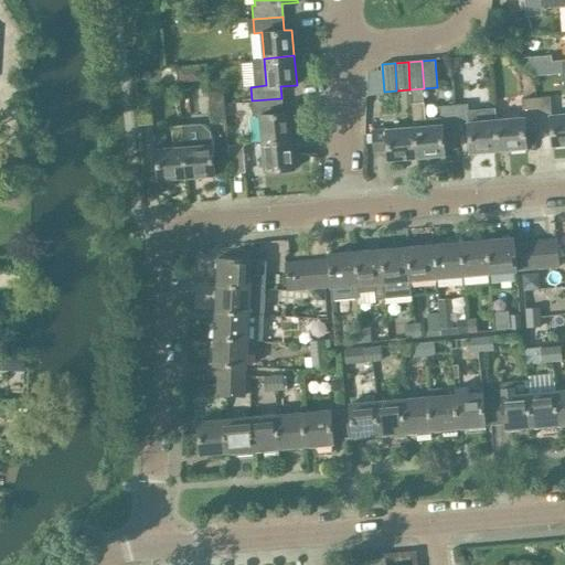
[(222,91),(209,92),(212,119),(225,118),(222,91)]
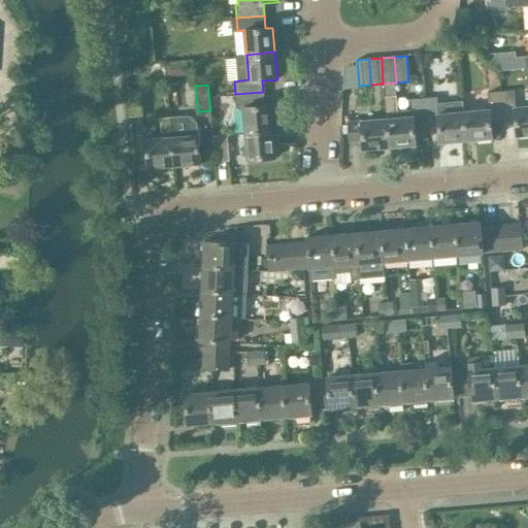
[(527,135),(527,105),(515,107),(514,90),(500,92),(502,121),(515,119),(517,136),(527,135)]
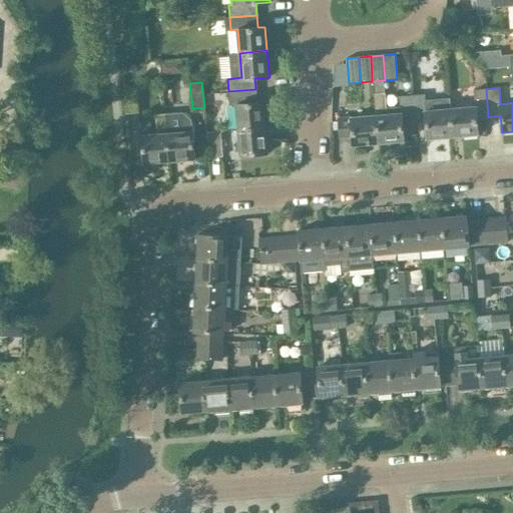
[(135,89),(123,90),(126,115),(138,114),(135,89)]
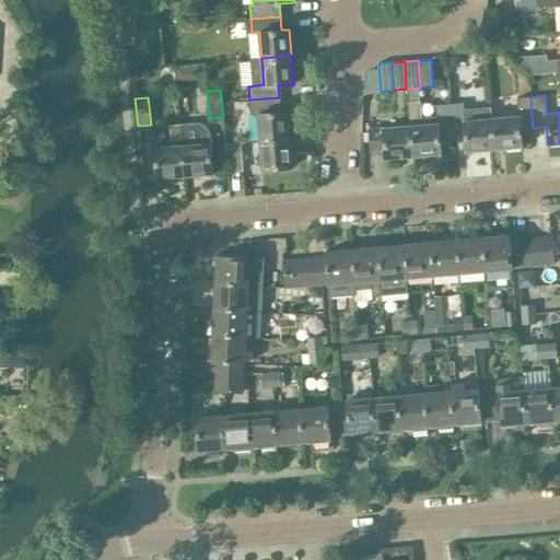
[(280,112),(279,97),(249,100),(251,114),(258,114),(260,140),(290,138),(288,112),(280,112)]
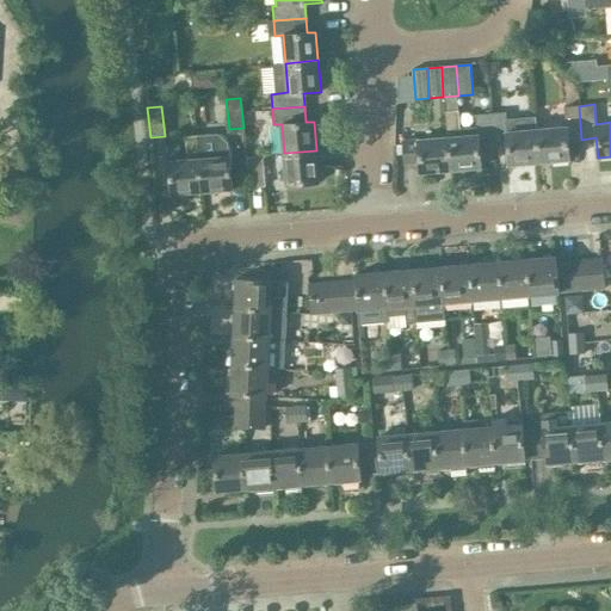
[(581,140),(579,106),(563,107),(566,127),(536,129),(538,164),(569,161),(568,141),(581,140)]
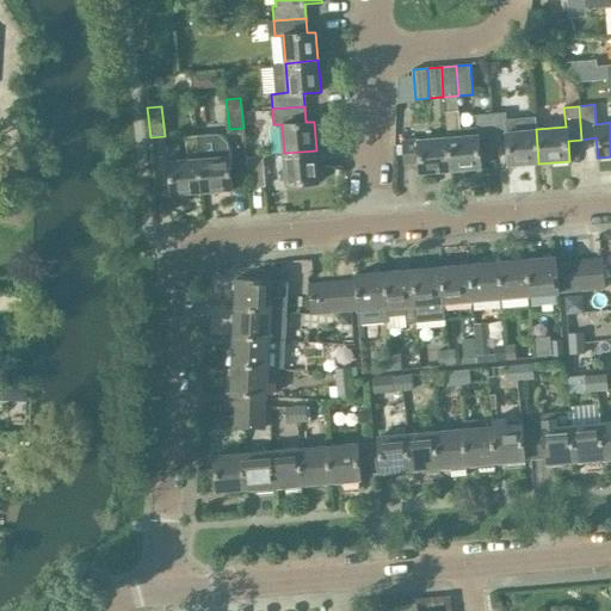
[(538,164),(536,129),(507,131),(506,112),(489,113),(493,147),(507,146),(508,166),(538,164)]
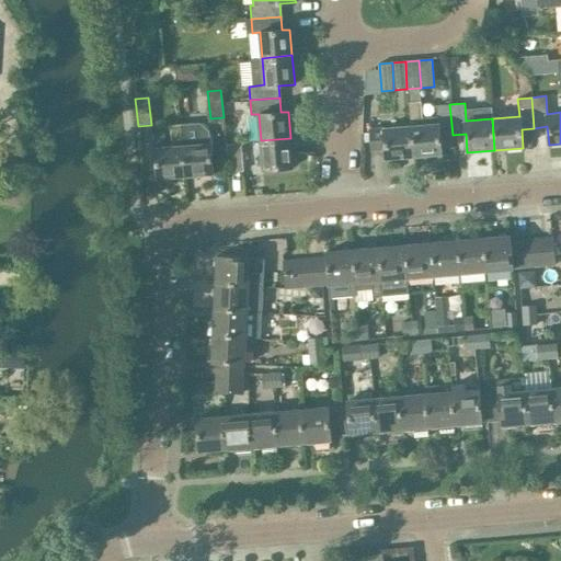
[(453,135),(449,104),(435,106),(437,124),(410,126),(412,157),(441,155),(439,136),(453,135)]
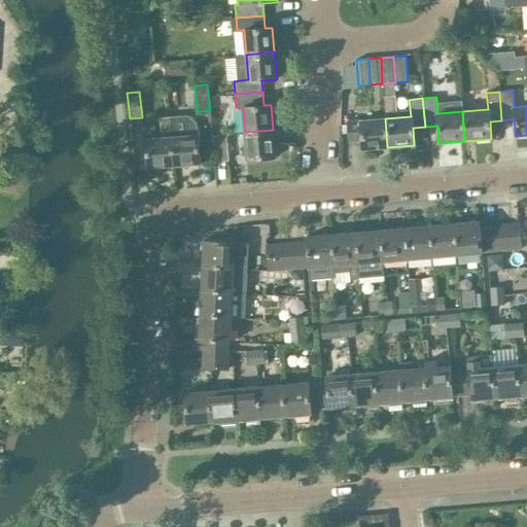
[(169,116),(171,137),(174,166),(200,164),(198,135),(183,136),(181,115),(169,116)]
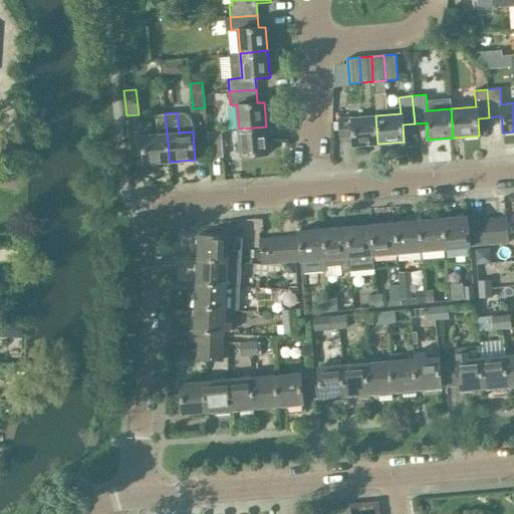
[(377,144),(375,115),(338,118),(339,140),(352,139),(353,146),(377,144)]
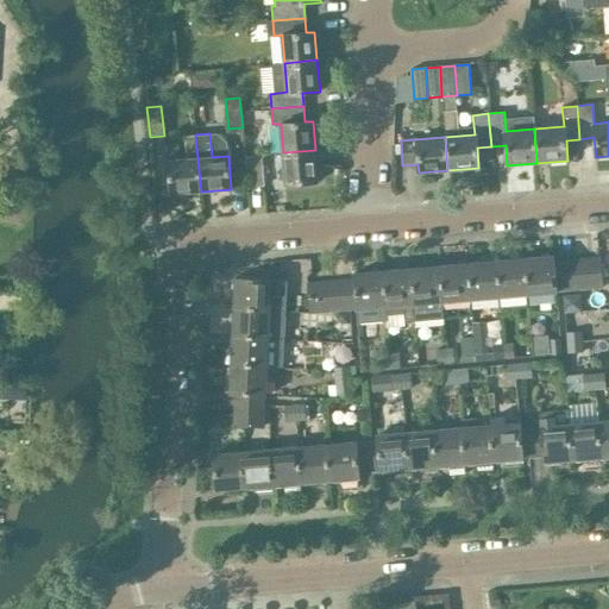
[(318,181),(315,150),(283,152),(286,183),(318,181)]
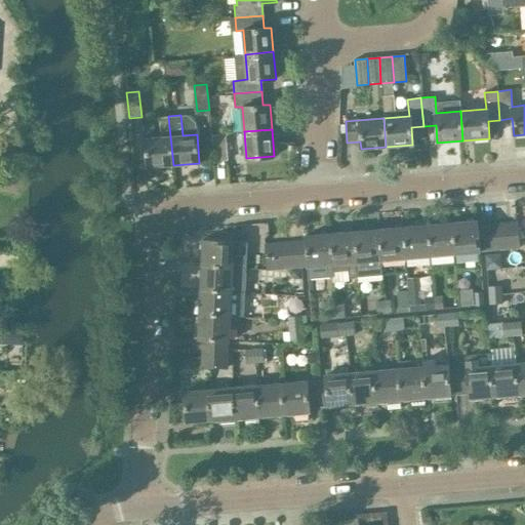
[(225,134),(211,135),(214,162),(228,161),(225,134)]
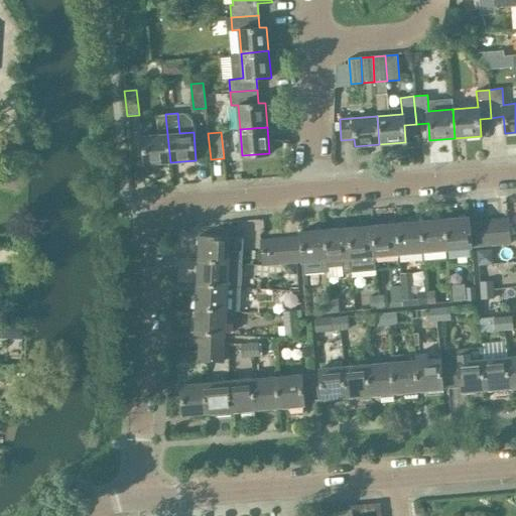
[(170,162),(167,134),(143,136),(146,164),(170,162)]
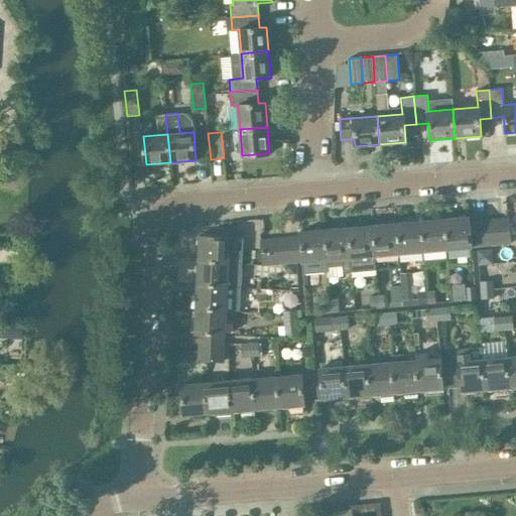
[(472,248),(469,218),(444,220),(447,250),(472,248)]
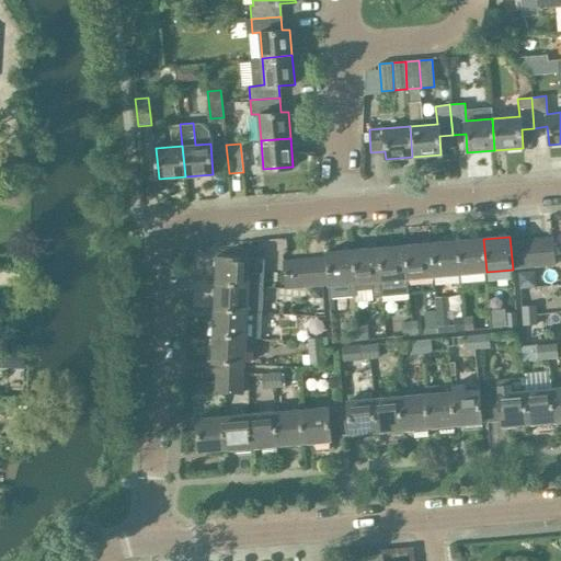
[(552,238),(528,239),(531,267),(554,265),(552,238)]
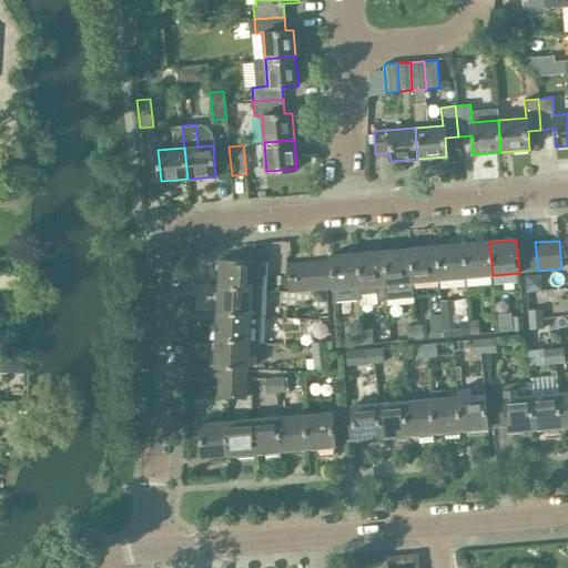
[(493,275),(489,242),(463,244),(465,277),(493,275)]
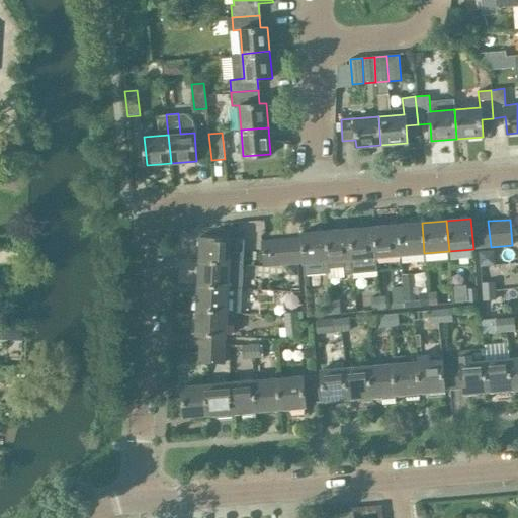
[(491,247),(488,221),(477,222),(479,248),(491,247)]
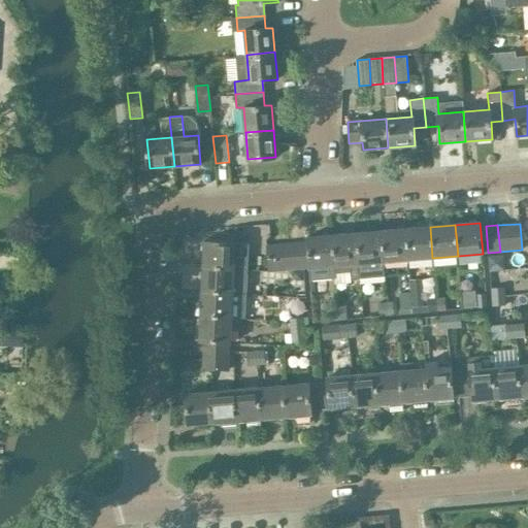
[(432,258),(430,227),(405,229),(407,260),(432,258)]
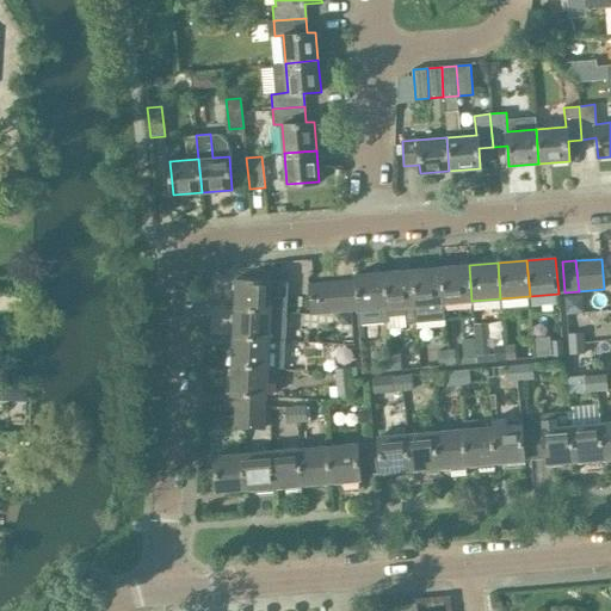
[(471,301),(469,265),(440,267),(444,303),(471,301)]
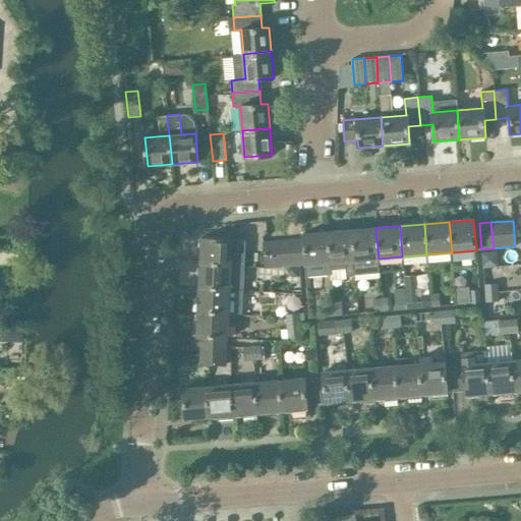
[(379,258),(375,228),(351,230),(355,276),(381,274),(379,258)]
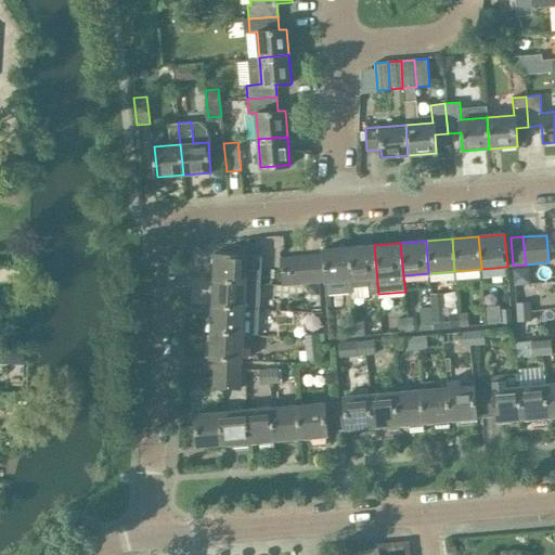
[(378,294),(374,245),(348,247),(352,280),(352,288),(369,286),(369,295),(378,294)]
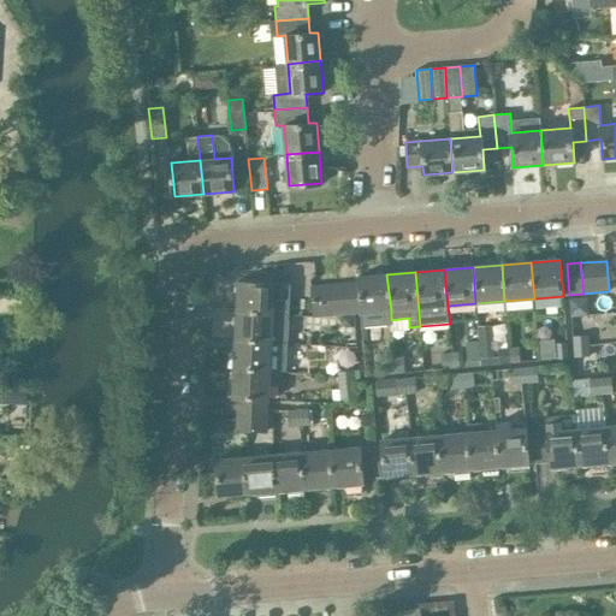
[(391,311),(386,274),(357,277),(360,313),(391,311)]
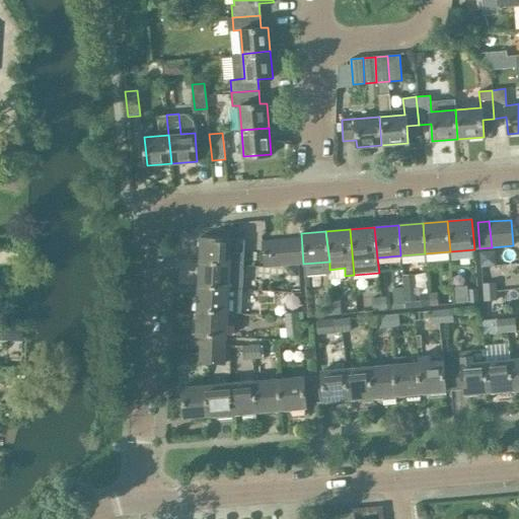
[(244,239),(231,238),(202,236),(200,263),(243,266),(244,239)]
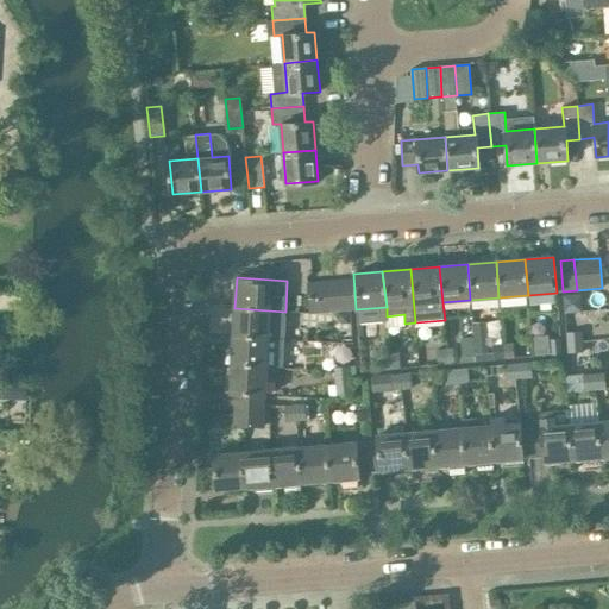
[(351,309),(349,280),(333,281),(336,311),(351,309)]
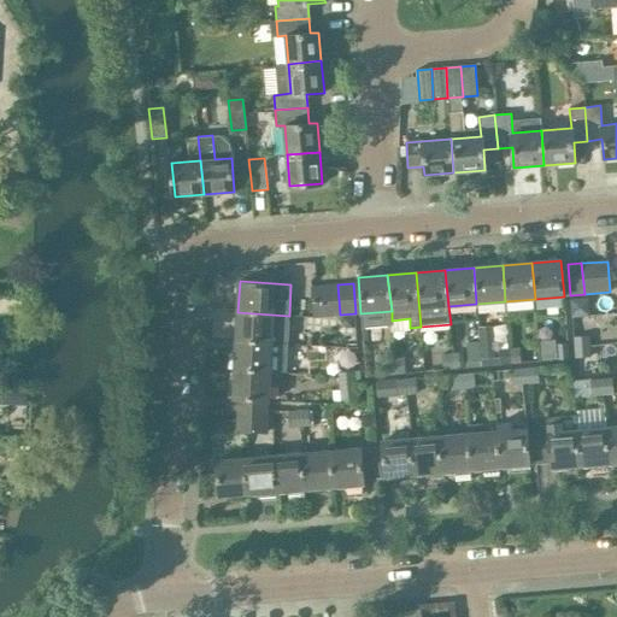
[(340,315),(338,285),(311,287),(315,317),(340,315)]
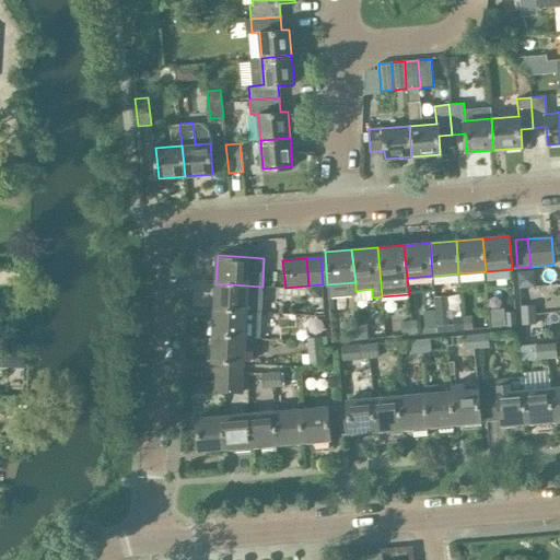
[(536,270),(517,272),(520,288),(537,287),(536,270)]
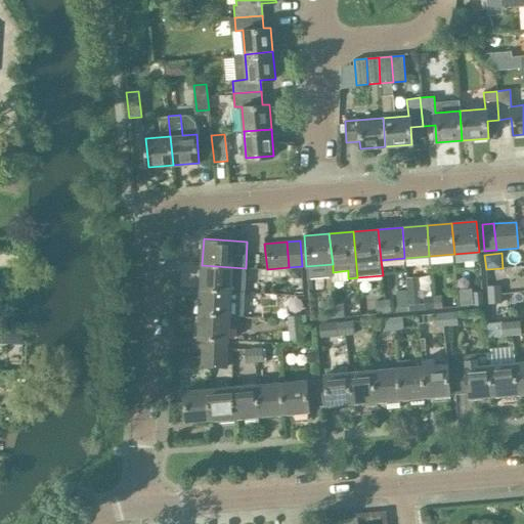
[(244,293),(246,268),(202,265),(201,290),(230,292),(230,293),(244,293)]
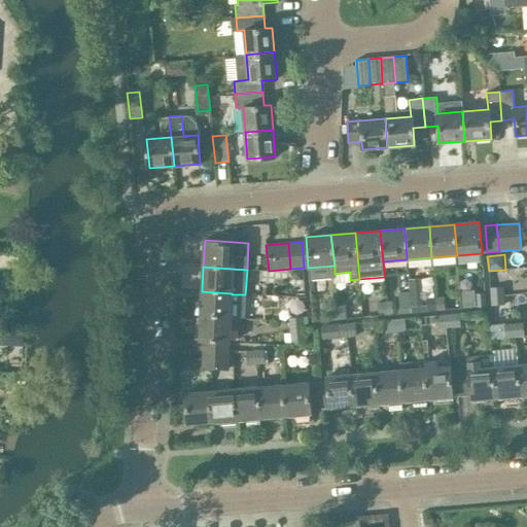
[(503,287),(490,288),(491,296),(504,295),(503,287)]
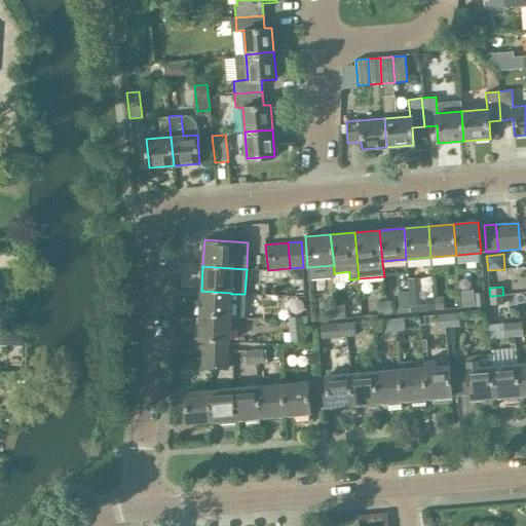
[(420,289),(409,290),(411,312),(422,311),(420,289)]
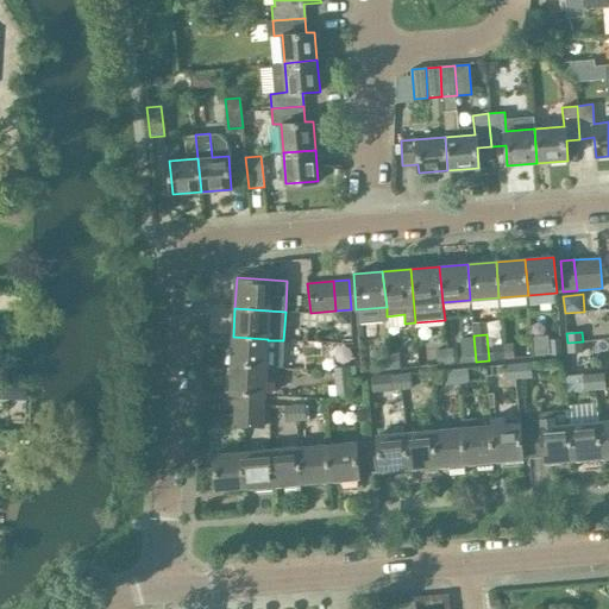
[(267,368),(268,340),(268,339),(233,337),(232,365),(267,368)]
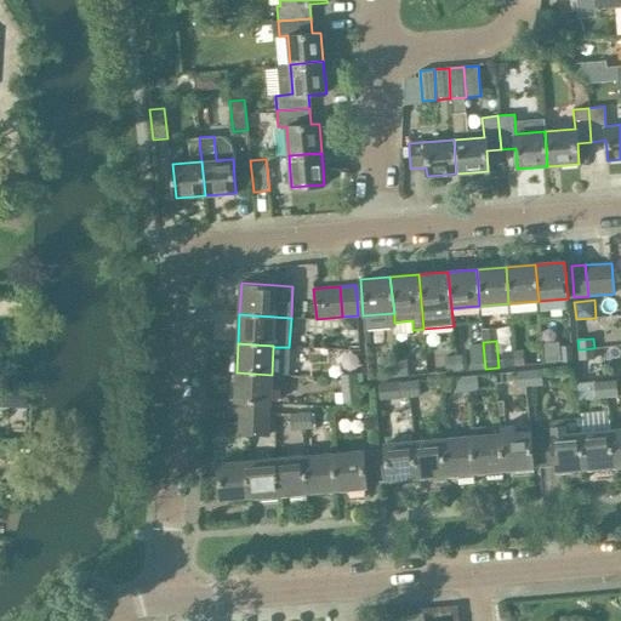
[(546,345),(547,364),(560,363),(558,343),(546,345)]
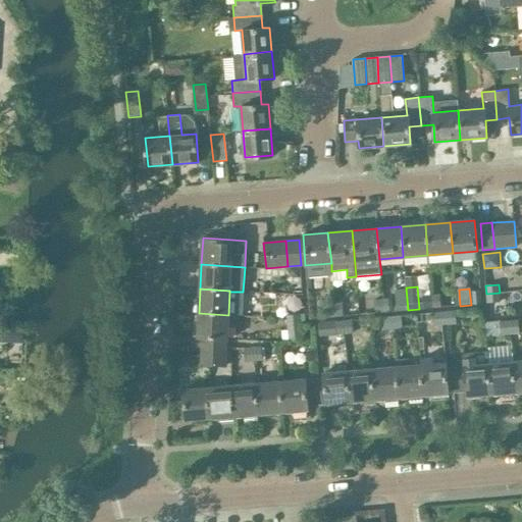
[(471,292),(472,305),(482,304),(480,291),(471,292)]
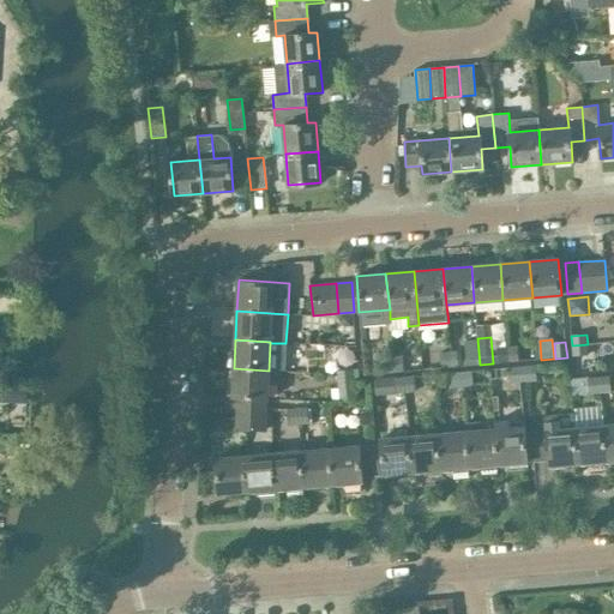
[(589,355),(588,344),(572,345),(573,356),(589,355)]
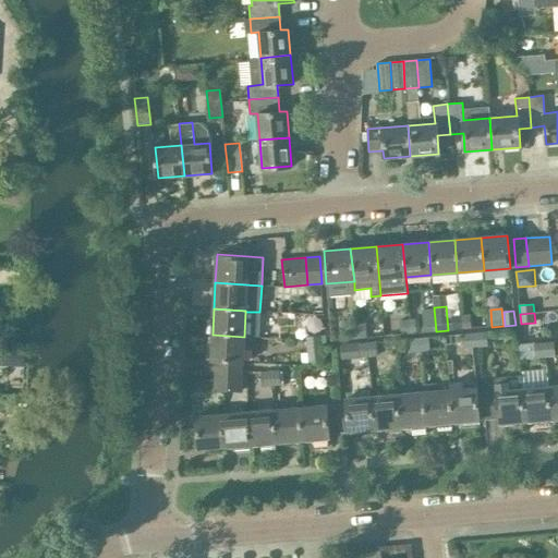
[(471,315),(461,316),(462,329),(472,329),(471,315)]
